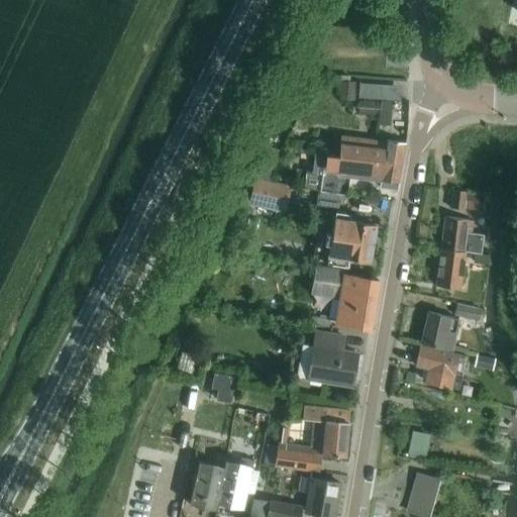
[(341,82),(340,100),(355,101),(356,82),(350,82),(350,76),(341,76),(341,82)]
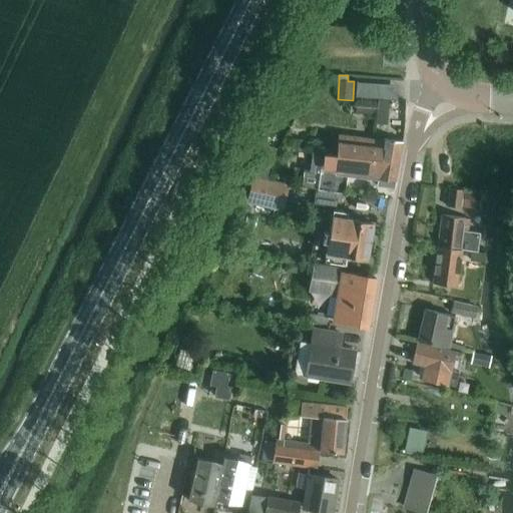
[(377,100),(379,85),(358,83),(356,98),(377,100)]
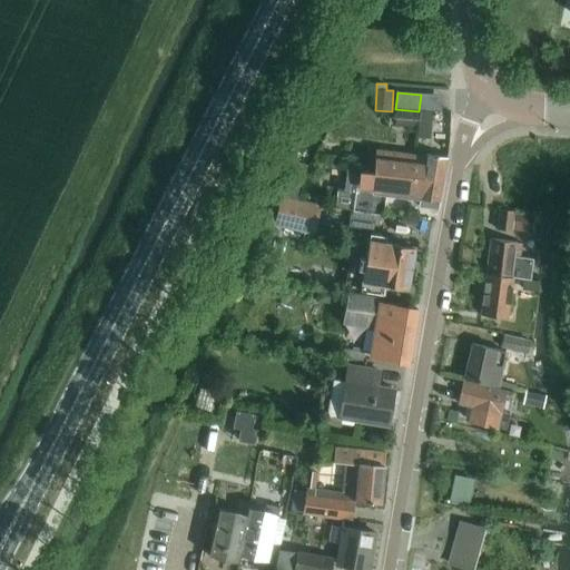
[(420,129),(420,115),(397,112),(396,127),(420,129)]
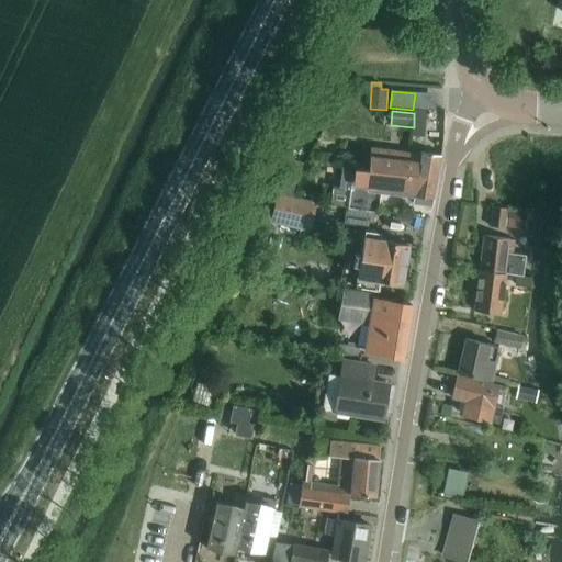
[(415,111),(414,136),(424,137),(426,111),(415,111)]
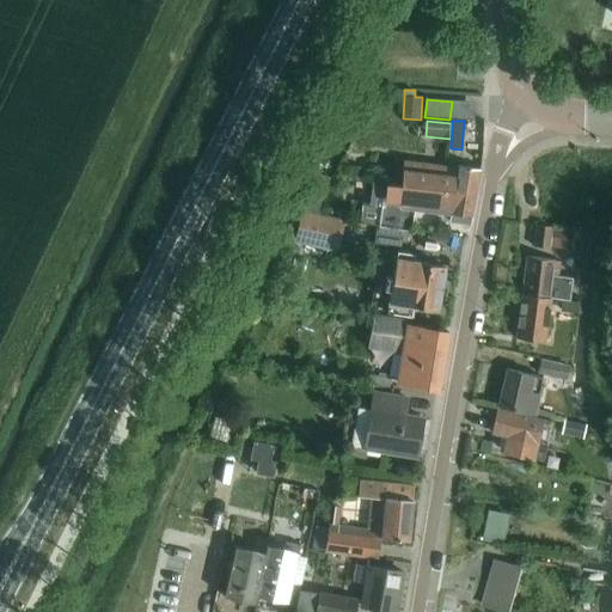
[(446,193),(448,169),(404,163),(401,188),(446,193)]
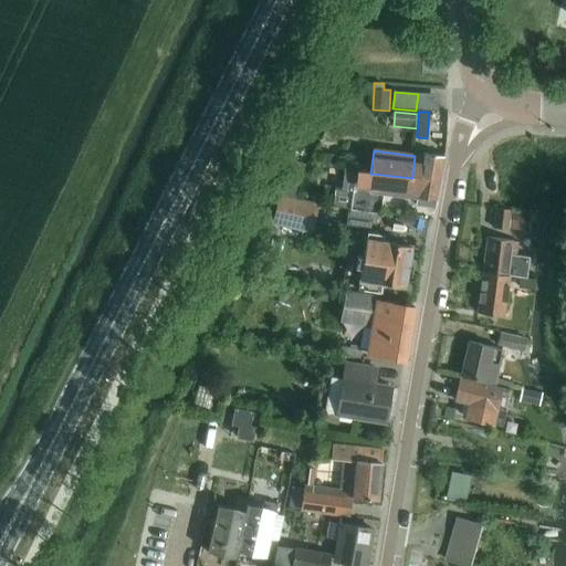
[(324,154),(323,165),(336,166),(337,155),(324,154)]
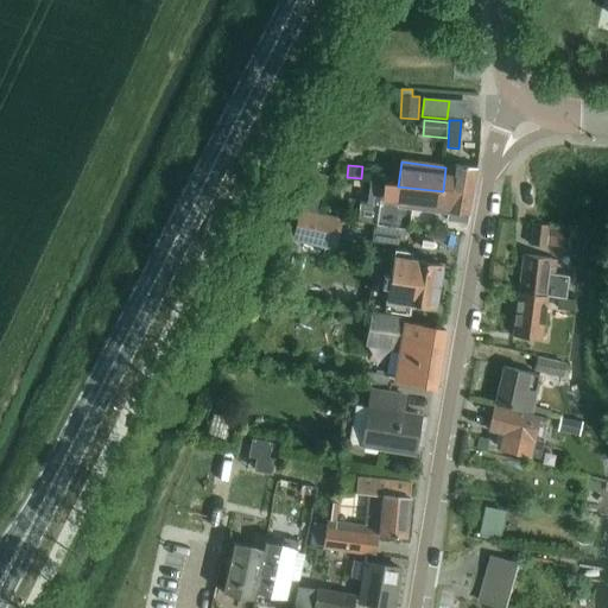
[(455,194),(474,195),(477,170),(456,166),(456,169),(445,168),(443,191),(455,194)]
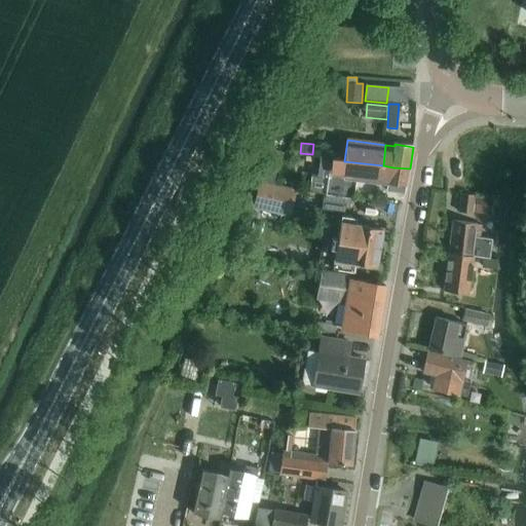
[(383,165),(344,161),(344,162),(332,160),(321,158),(315,193),(324,194),(324,195),(347,198),(353,199),(355,185),(351,185),(352,180),(388,185),(387,191),(406,194),(410,168),(393,167),(383,165)]
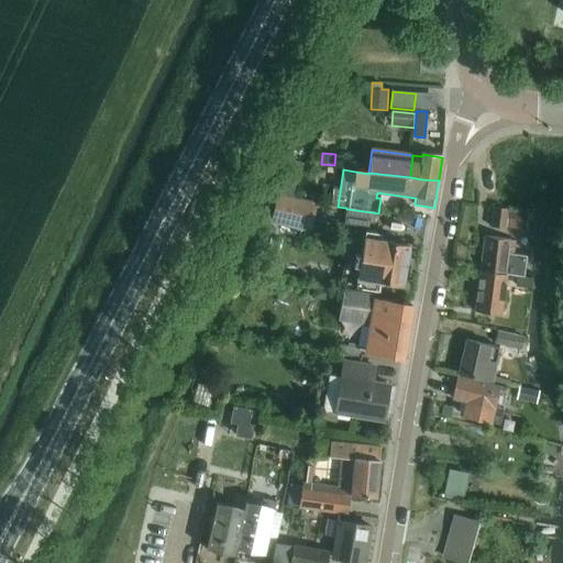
[(277,192),(274,208),(291,212),(288,225),(308,229),(315,200),(293,196),(277,192)]
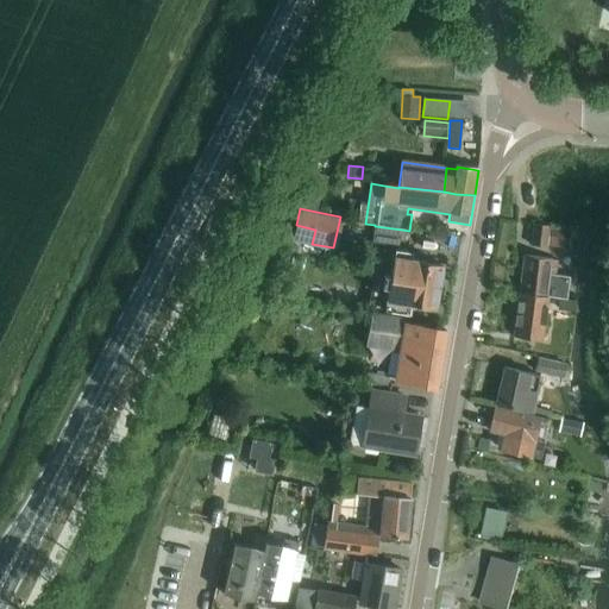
[(550,227),(550,226),(535,224),(533,245),(547,246),(547,245),(550,227)]
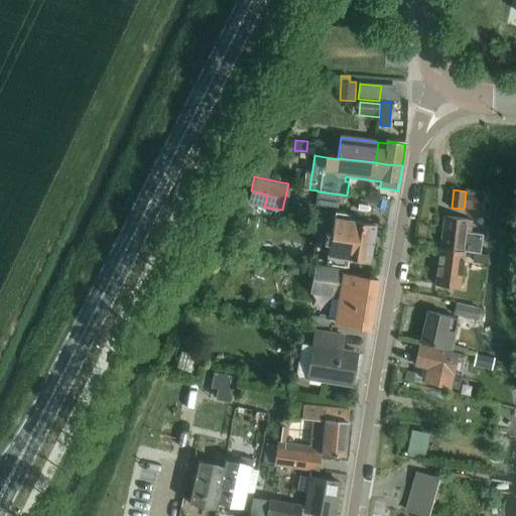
[(317,191),(315,206),(338,210),(341,195),(317,191)]
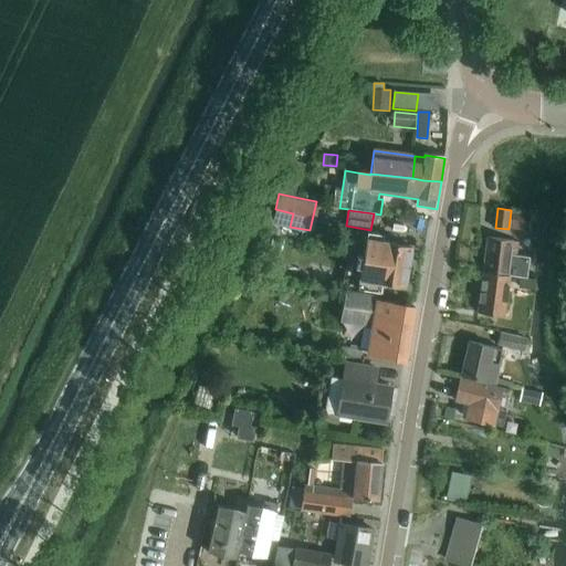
[(511,211),(509,228),(528,230),(531,213),(511,211)]
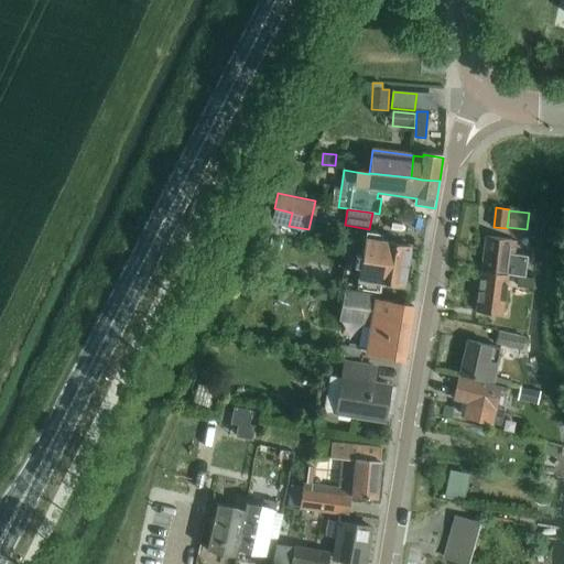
[(404,286),(411,246),(383,241),(384,235),(367,231),(357,288),(381,292),(383,282),(404,286)]
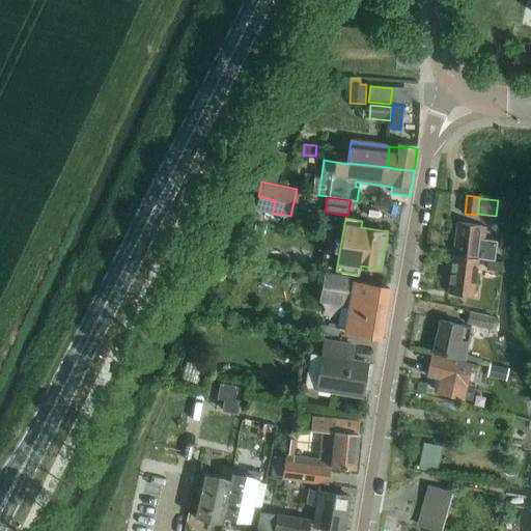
[(454,253),(479,256),(482,239),(485,240),(487,227),(458,223),(454,253)]
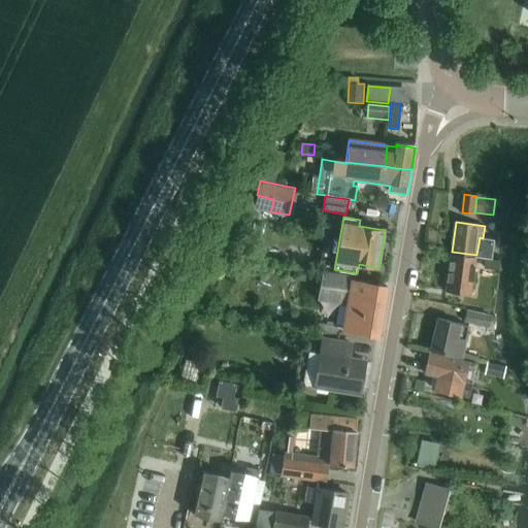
[(298,252),(296,263),(314,266),(316,255),(298,252)]
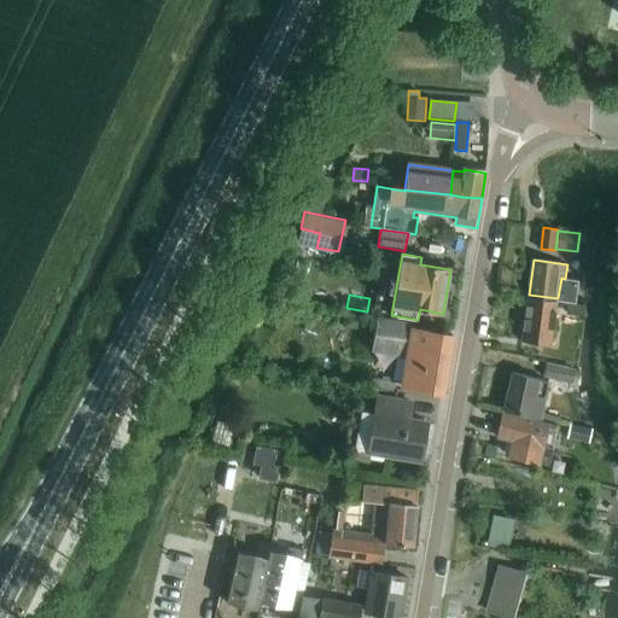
[(552,347),(558,298),(529,295),(522,342),(552,347)]
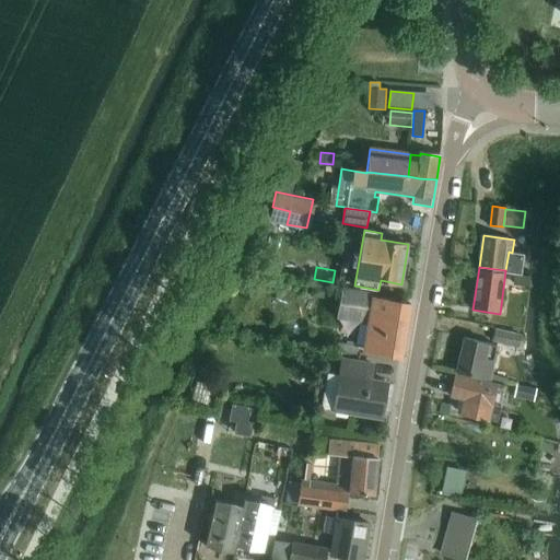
[(512,284),(528,287),(529,277),(514,275),(512,284)]
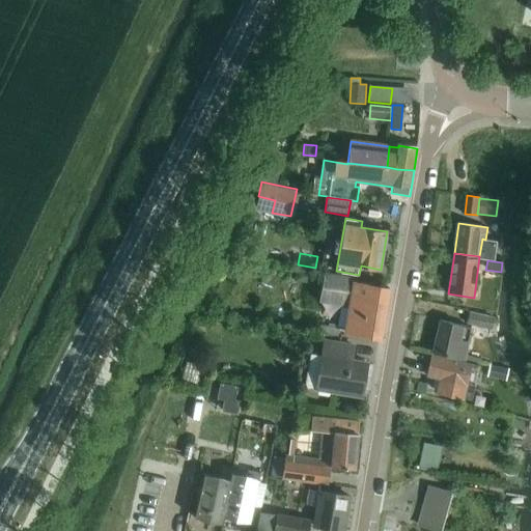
[(382,338),(390,287),(354,281),(355,278),(325,273),(320,299),(324,303),(350,308),(345,333),(382,338)]
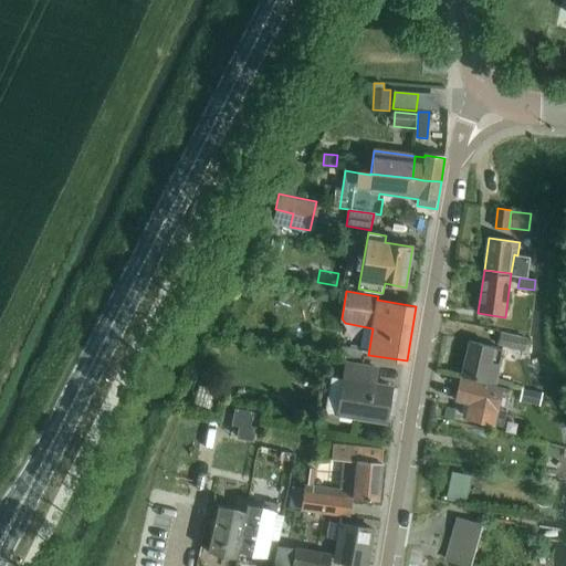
[(524,350),(527,339),(501,333),(499,344),(524,350)]
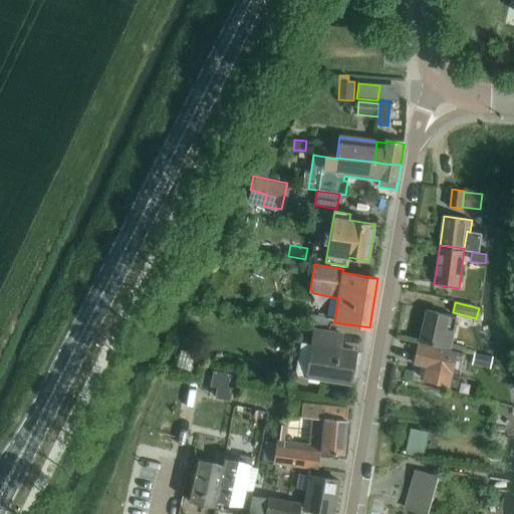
[(448,348),(455,319),(427,312),(420,341),(448,348)]
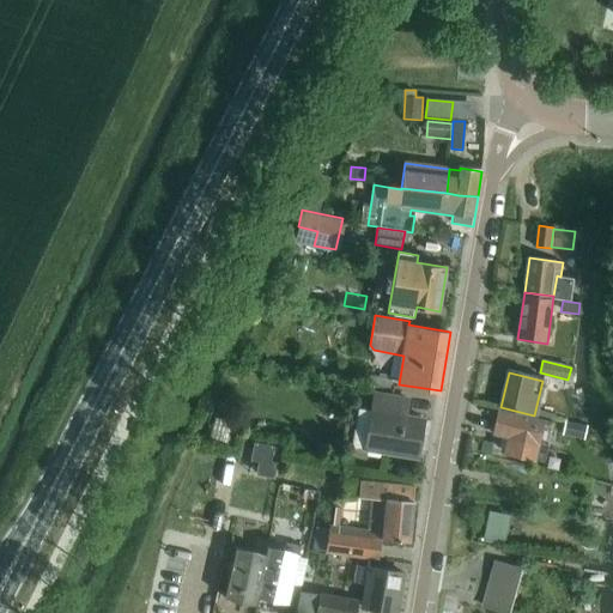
[(370,377),(369,387),(390,390),(392,381),(370,377)]
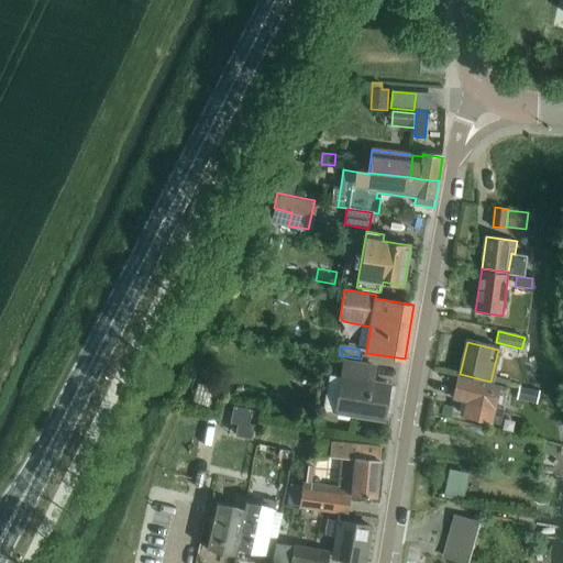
[(374,383),(376,367),(345,362),(343,377),(331,375),(326,409),(385,419),(390,385),(374,383)]
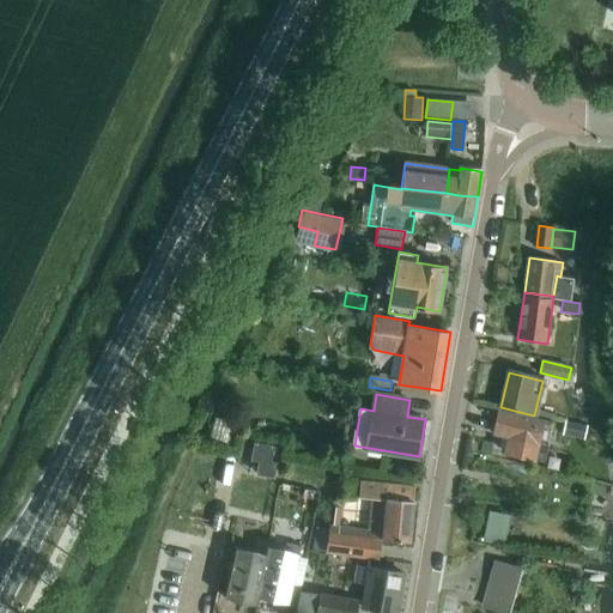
[(499,412),(495,434),(507,436),(503,451),(536,460),(540,443),(548,445),(553,424),(499,412)]
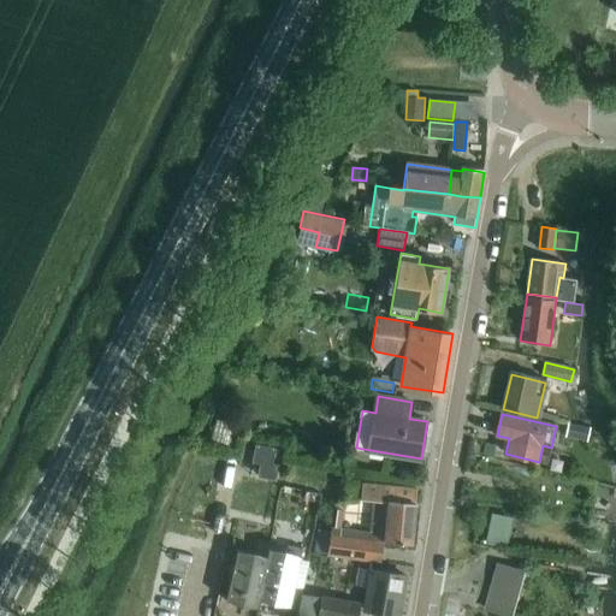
[(217,420),(211,443),(236,449),(242,426),(217,420)]
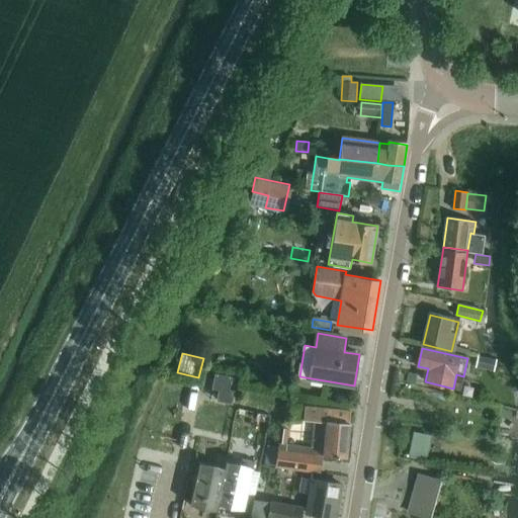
[(479,356),(477,367),(494,370),(496,359),(479,356)]
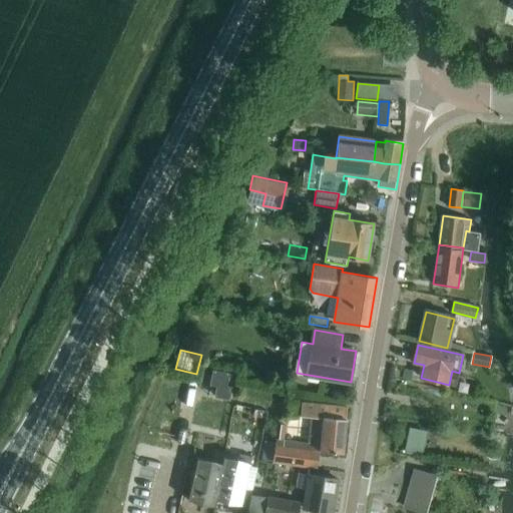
[(405,369),(403,378),(411,380),(413,370),(408,369),(407,369),(405,369)]
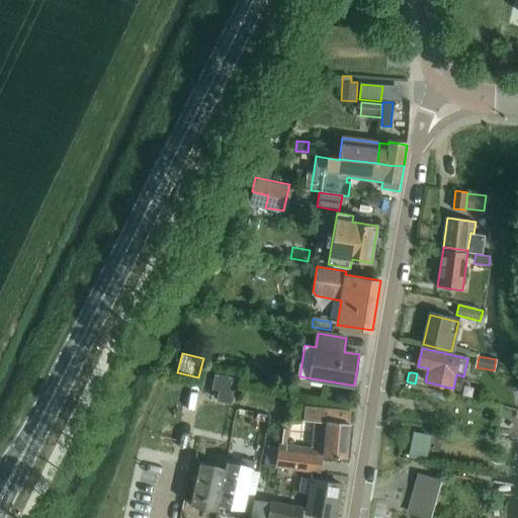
[(233,405),(235,392),(230,391),(233,377),(217,374),(213,390),(221,391),(219,402),(233,405)]
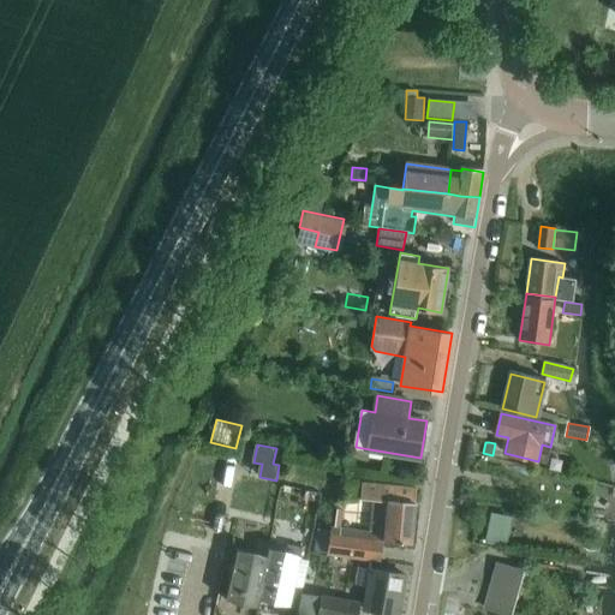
[(412,544),(417,489),(360,482),(358,500),(372,502),(369,530),(332,526),(332,529),(329,554),(381,561),(383,541),(412,544)]
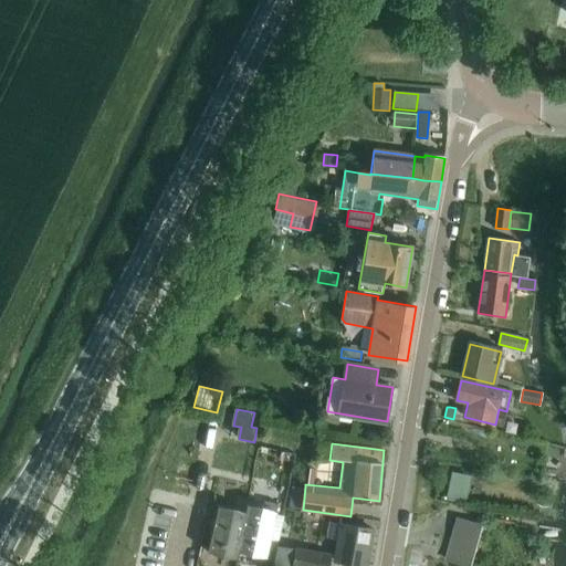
[(452,472),(447,500),(467,503),(472,477),(452,472)]
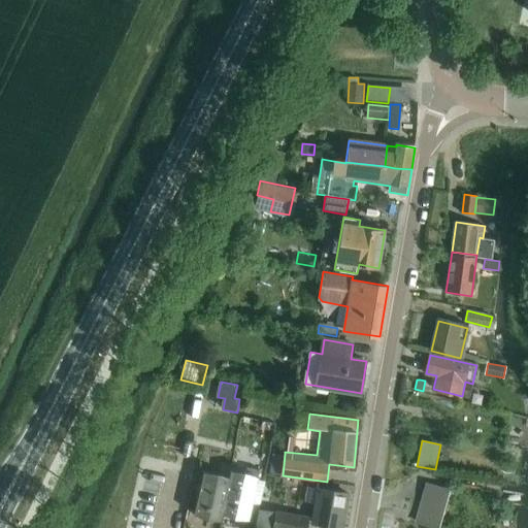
[(257,453),(255,463),(266,466),(268,455),(257,453)]
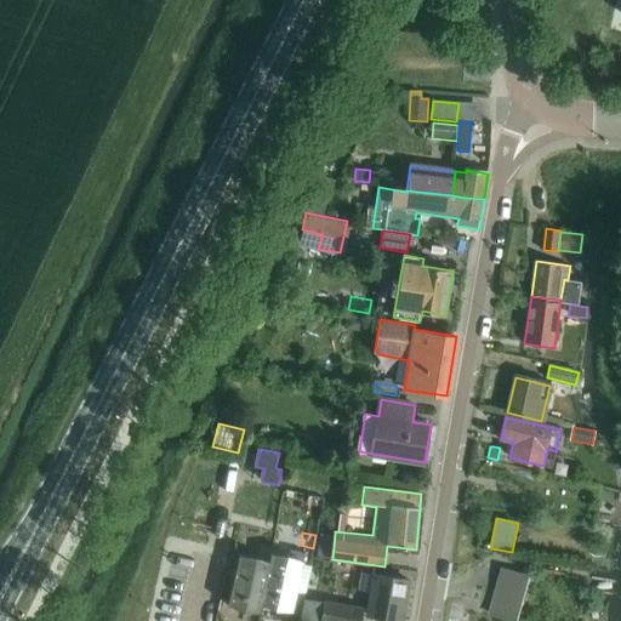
[(261,603),(263,604),(292,610),(306,553),(292,550),(290,558),(272,553),(269,562),(271,562),(261,603)]
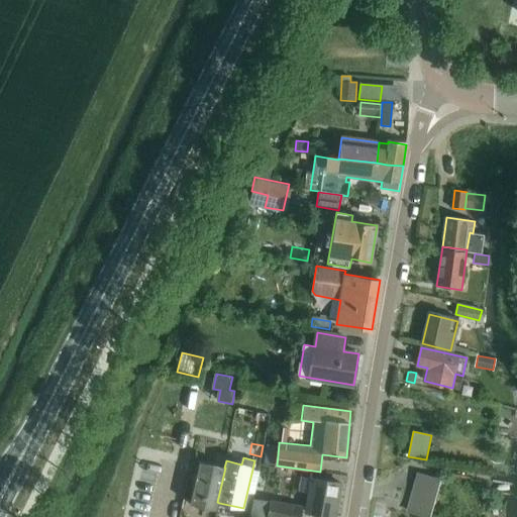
[(224,468),(226,460),(219,459),(217,466),(200,461),(190,503),(217,509),(219,503),(217,502),(225,468),(224,468)]
